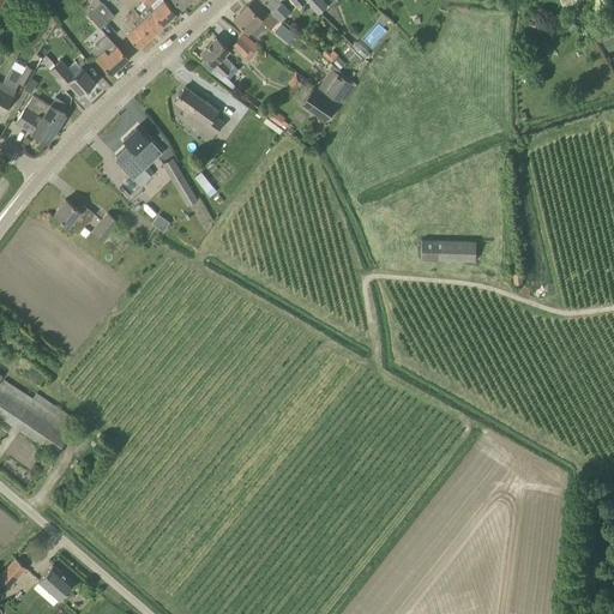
[(140,0),(146,5),(151,11),(163,24),(176,12),(164,0),(140,0)]
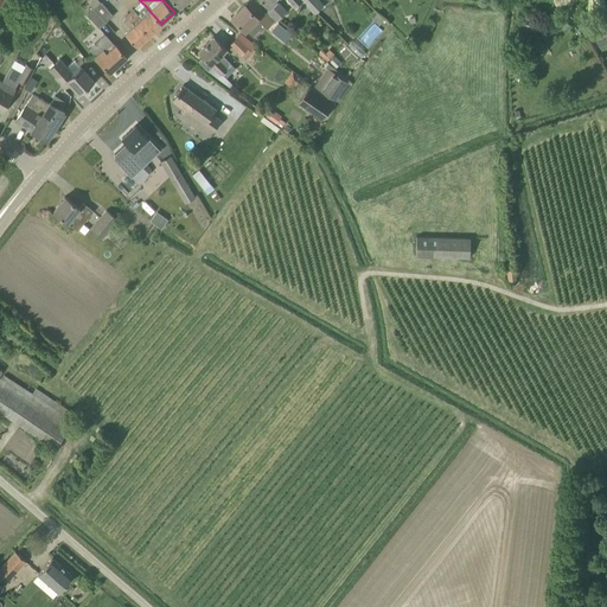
[(273,21),(250,0),(249,0),(244,5),(244,4),(231,18),(244,31),(246,30),(254,37),(266,25),(267,27),(273,21)]
